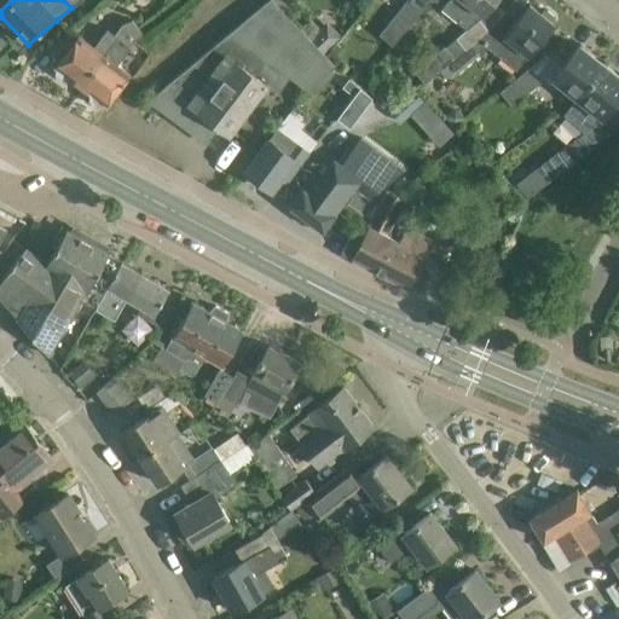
[(267,0),(146,102),(148,103),(150,100),(206,142),(218,126),(230,134),(265,85),(278,94),(290,79),(308,92),(335,65),(333,62),(327,57),(310,39),(272,0),(267,0)]
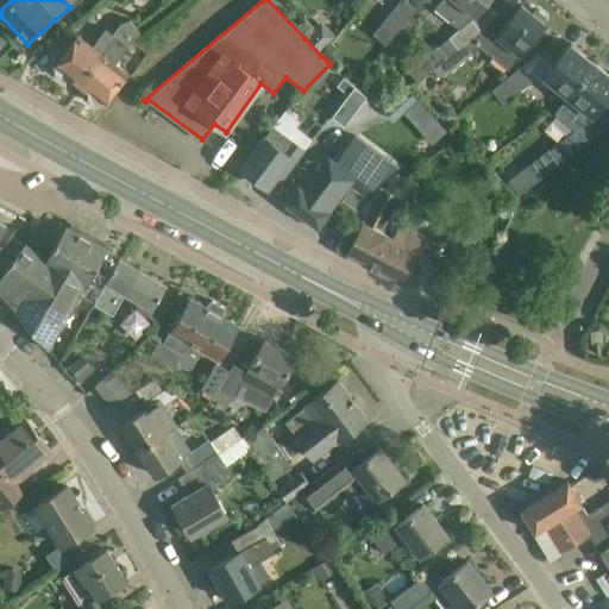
[(268,0),(282,14),(294,4),(290,0),(268,0)]
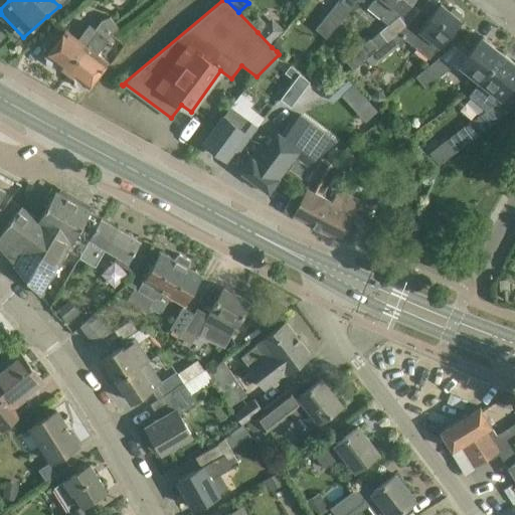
[(341,0),(341,1),(340,0),(339,0),(316,29),(327,39),(351,9),(358,0),(341,0)]
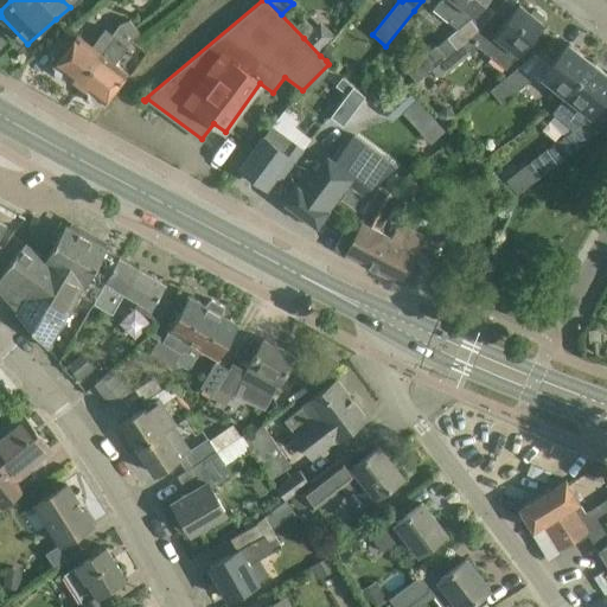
[(436,46),(406,70),(416,82),(440,62),(461,44),(468,38),(471,40),(480,30),(470,19),(484,4),(485,0),(440,0),(433,10),(458,30),(436,46)]
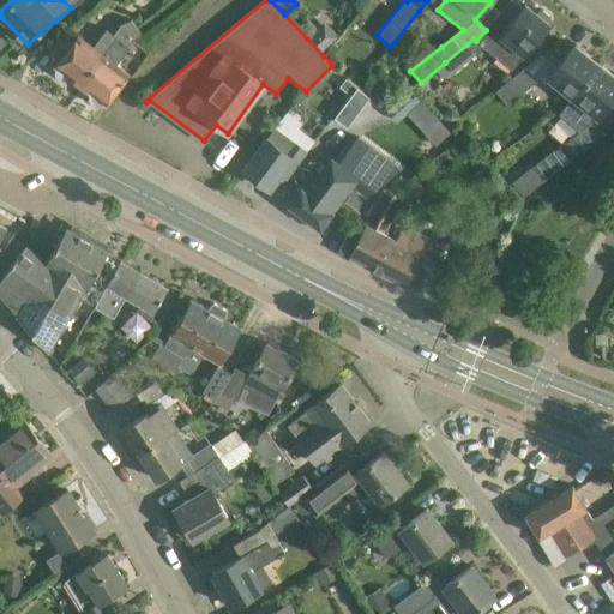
[(486,30),(476,41),(513,71),(524,56),(525,58),(549,24),(548,23),(551,20),(551,16),(543,10),(539,11),(536,13),(525,5),(507,28),(495,18),(486,30)]
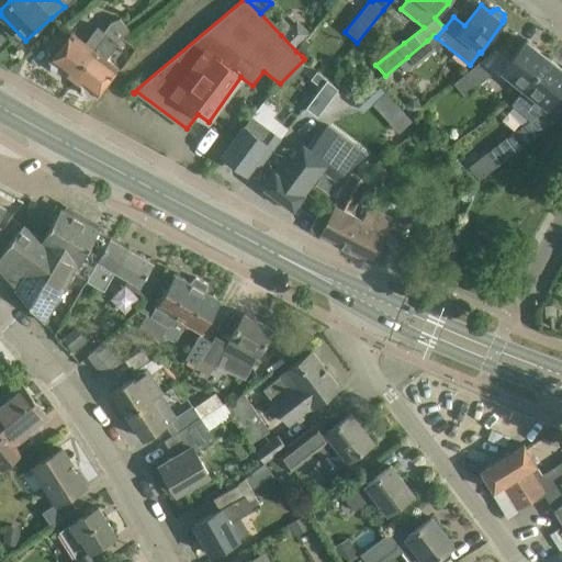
[(290,26),(281,35),(296,52),(306,40),(311,34),(296,20),(290,26)]
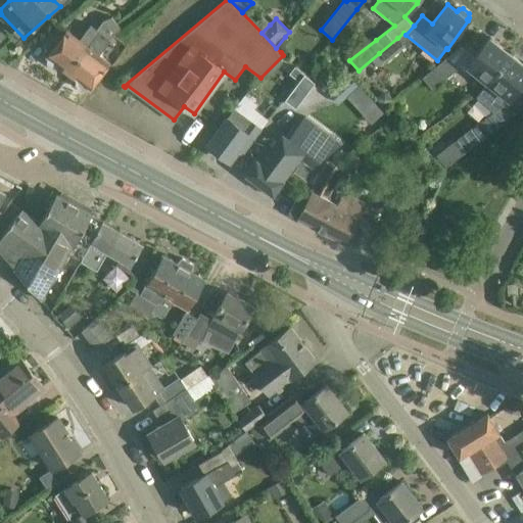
[(66,31),(47,56),(48,58),(48,62),(55,68),(59,66),(67,73),(88,46),(99,31),(109,39),(119,27),(114,21),(109,19),(107,19),(105,19),(102,21),(97,30),(92,26),(86,34),(81,41),(66,31)]
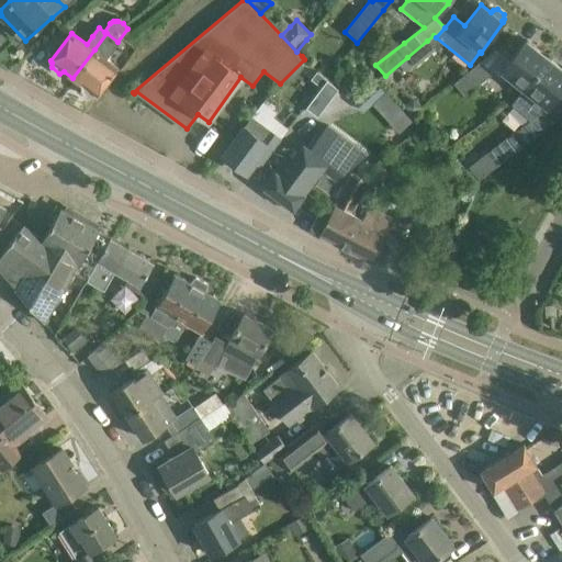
[(94,49),(72,78),(82,86),(82,91),(90,97),(94,94),(97,96),(117,67),(105,58),(117,42),(107,33),(94,49)]
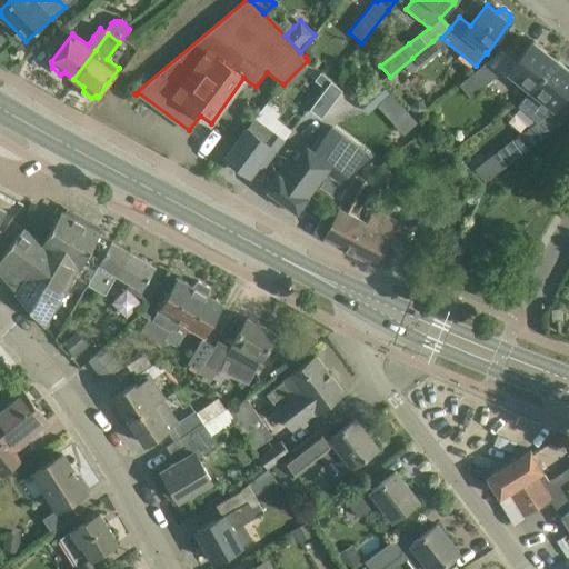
[(300,52),(305,56),(315,45),(310,40),(300,52)]
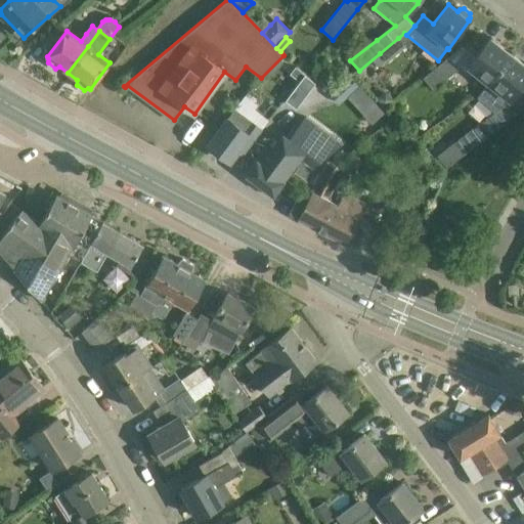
[(398,38),(380,53),(387,62),(406,46),(398,38)]
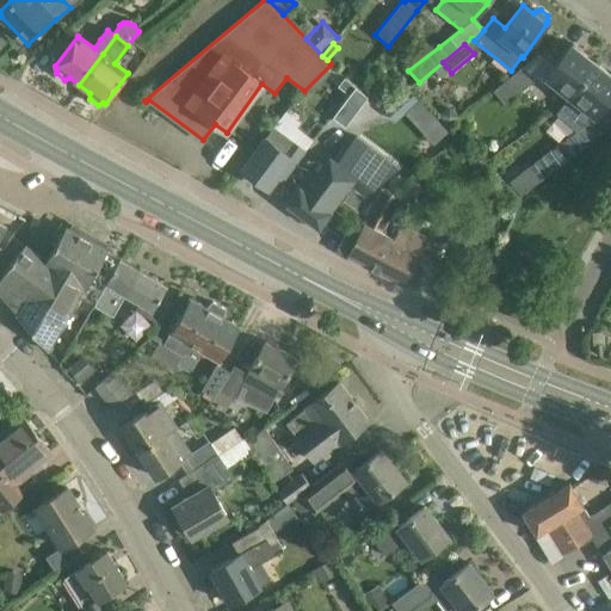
[(572,44),(554,67),(545,78),(571,97),(597,65),(572,44)]
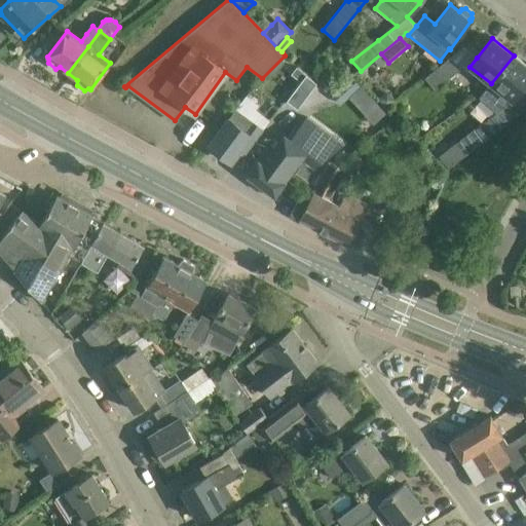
[(511,100),(512,101),(525,83),(525,65),(514,55),(491,83),(479,98),(496,113),(475,128),(484,142),(518,115),(505,105),(511,100)]
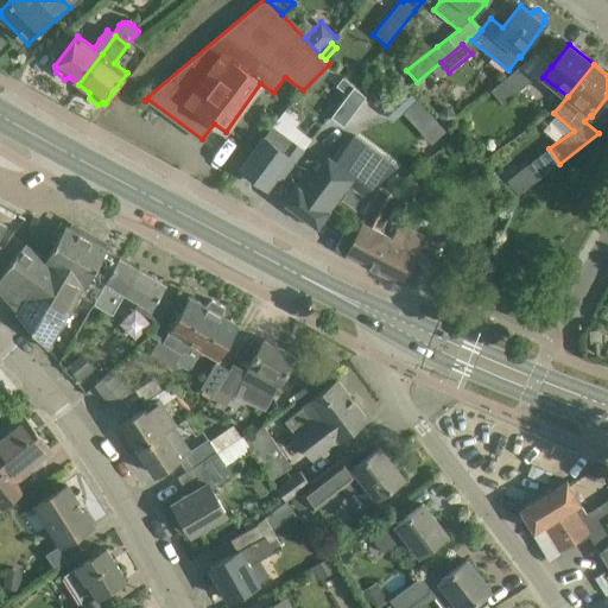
[(532,81),(518,68),(491,90),(502,105),(532,81)]
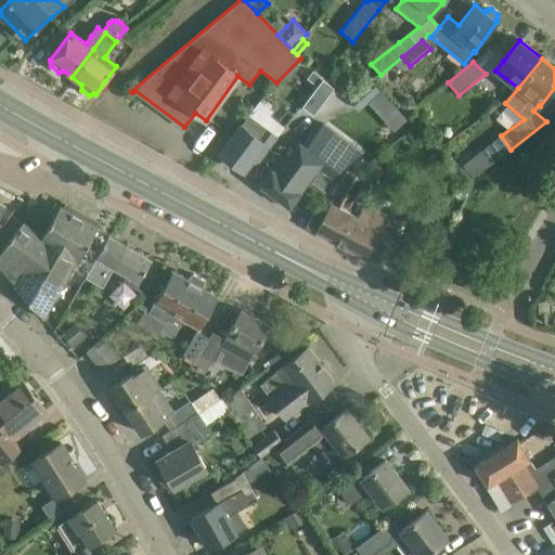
[(318,78),(301,101),(314,111),(331,88),(318,78)]
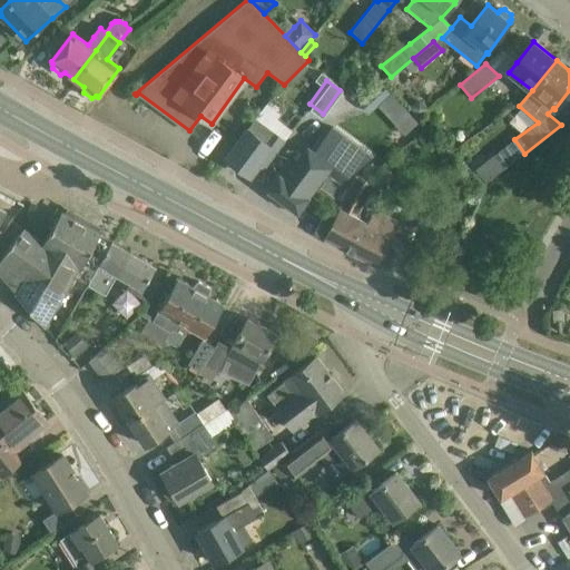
[(346,80),(340,88),(354,100),(360,92),(346,80)]
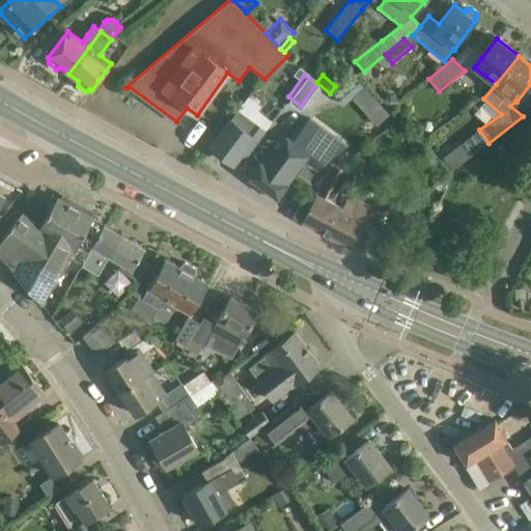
[(355,77),(333,95),(343,107),(351,100),(364,87),(355,77)]
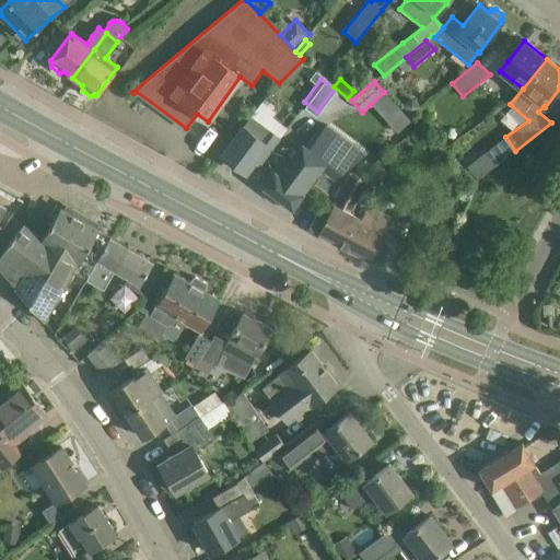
[(412,96),(403,104),(411,115),(421,106),(412,96)]
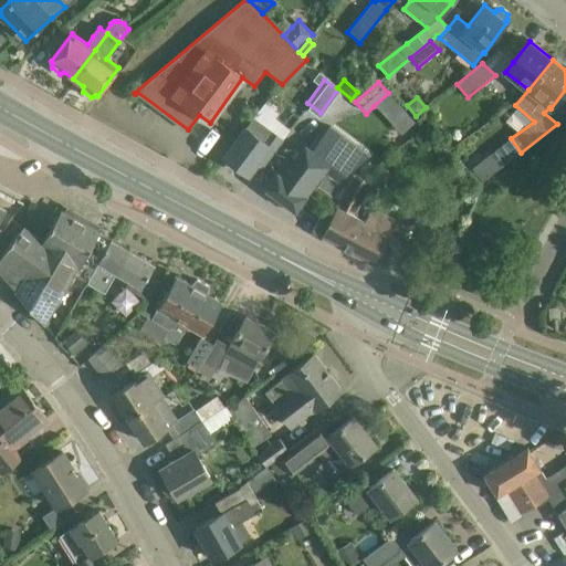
[(283,139),(266,127),(253,117),(245,128),(224,157),(249,175),(263,156),(269,159),(283,139)]
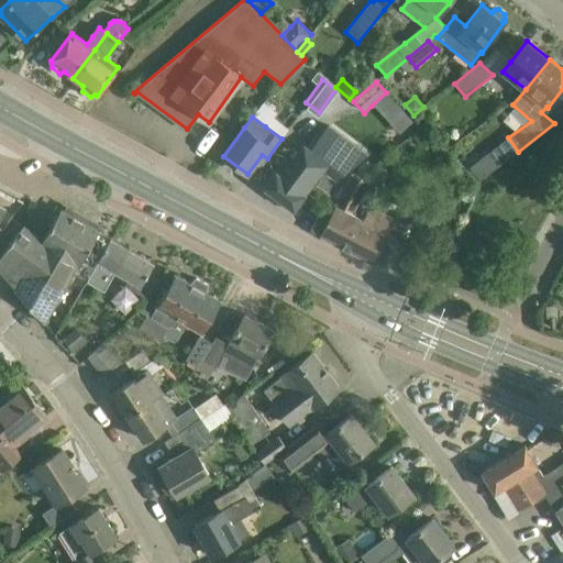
[(266,188),(264,192),(273,198),(276,196),(283,200),(280,205),(289,211),(293,208),(294,209),(323,170),(335,179),(357,162),(366,155),(328,125),(311,150),(304,145),(293,161),(287,156),(264,187),(266,188)]
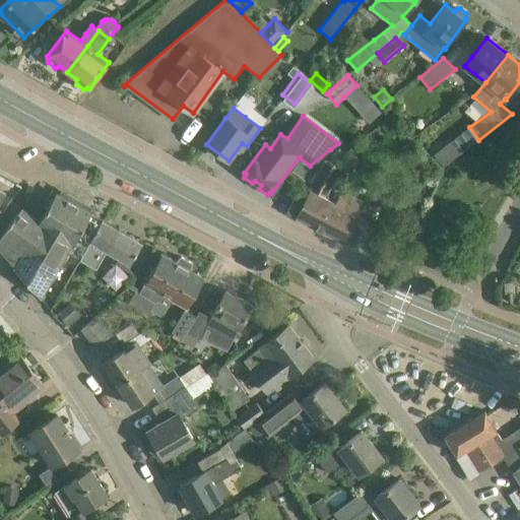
[(461,153),(478,140),(469,127),(451,140),(461,153)]
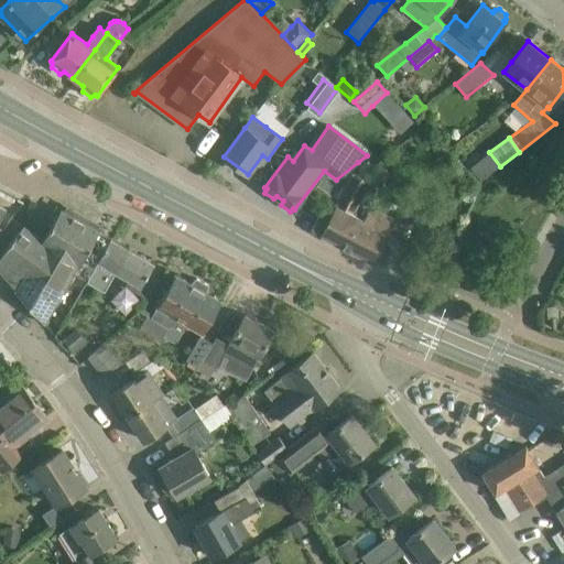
[(367,173),(383,159),(376,150),(367,155),(358,162),(367,173)]
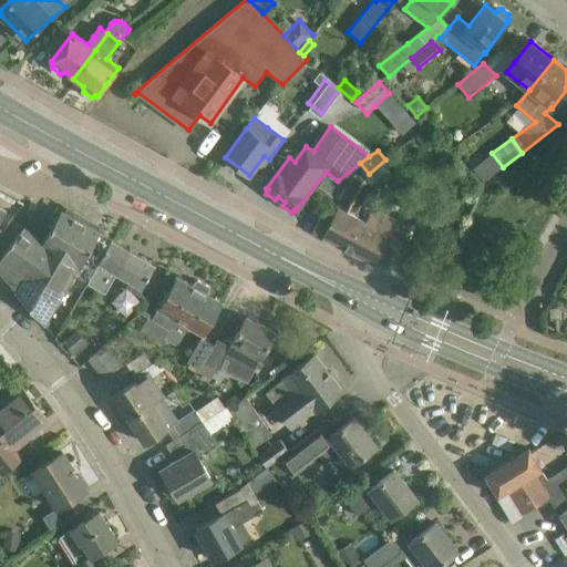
[(367,223),(359,218),(354,216),(371,184),(354,175),(332,217),(323,213),(312,233),(322,238),(373,265),(390,234),(389,234),(395,220),(373,209),(367,223)]
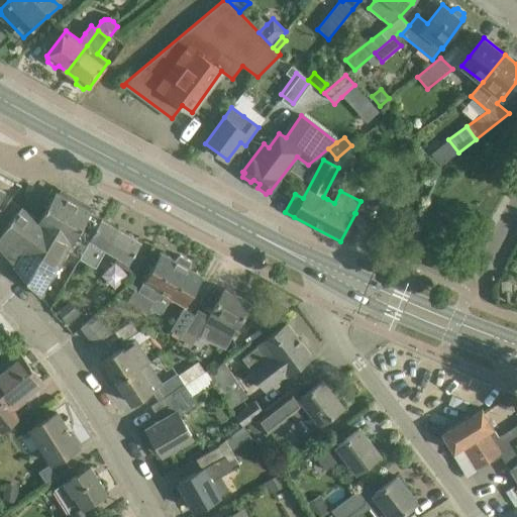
[(42,224),(69,251),(91,212),(56,192),(55,194),(50,192),(43,203),(48,206),(39,221),(42,224)]
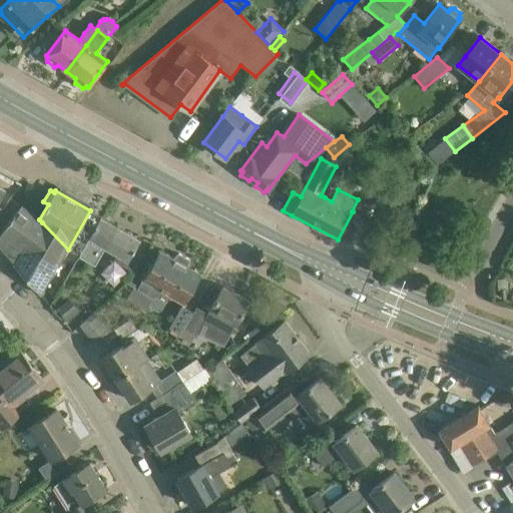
[(42,222),(39,219),(21,205),(9,220),(0,233),(0,236),(0,247),(15,265),(31,240),(42,222)]
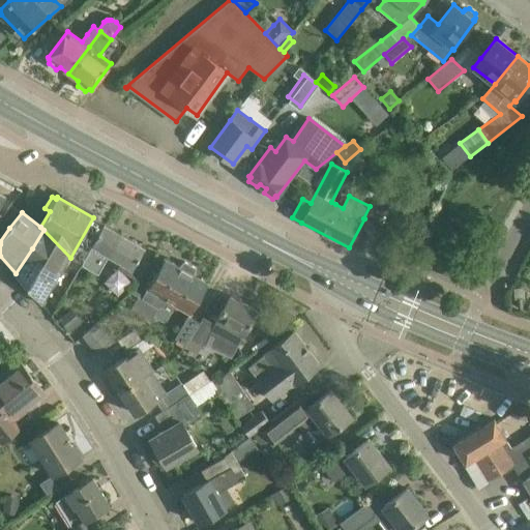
[(137,261),(145,247),(105,224),(92,245),(92,246),(82,264),(97,273),(108,255),(122,262),(118,268),(138,280),(146,266),(137,261)]
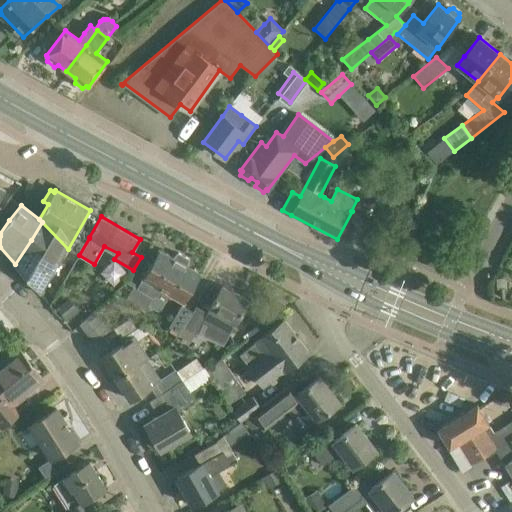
[(64,255),(68,249),(42,222),(31,240),(57,266),(60,262),(64,255)]
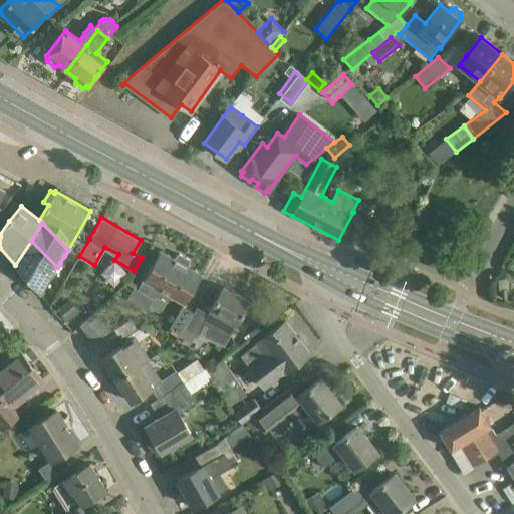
[(40,294),(57,267),(31,241),(15,265),(14,266),(40,295),(41,294),(40,294)]
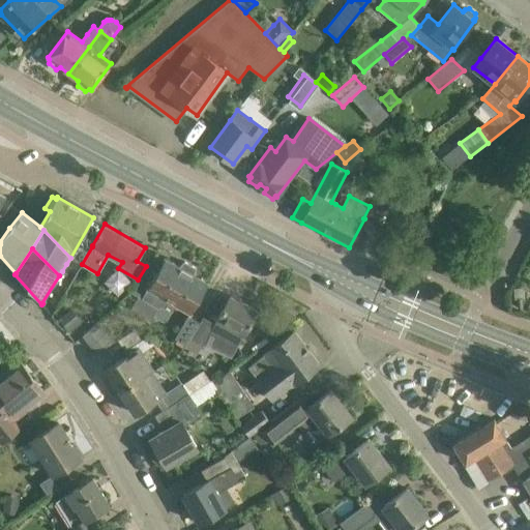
[(169,301),(189,265),(184,262),(179,267),(165,259),(156,273),(152,270),(144,286),(148,289),(142,298),(159,308),(153,317),(158,320),(165,308),(169,301)]
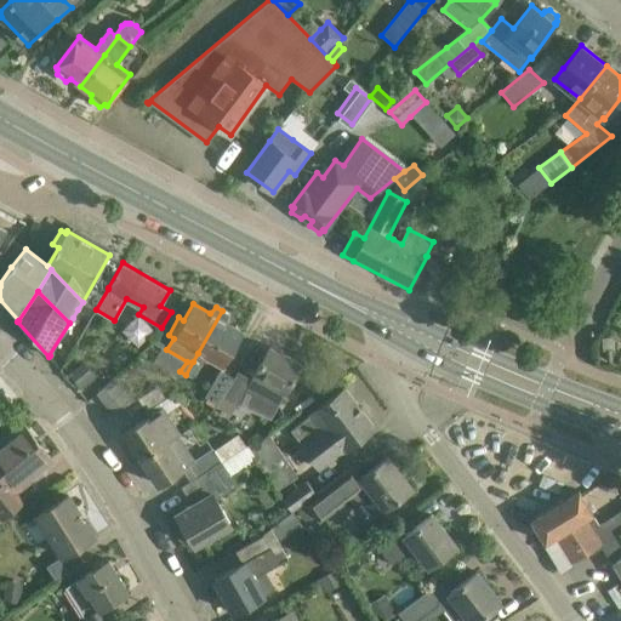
[(222,311),(198,353),(199,353),(224,368),(244,332),(227,323),(229,314),(222,311)]
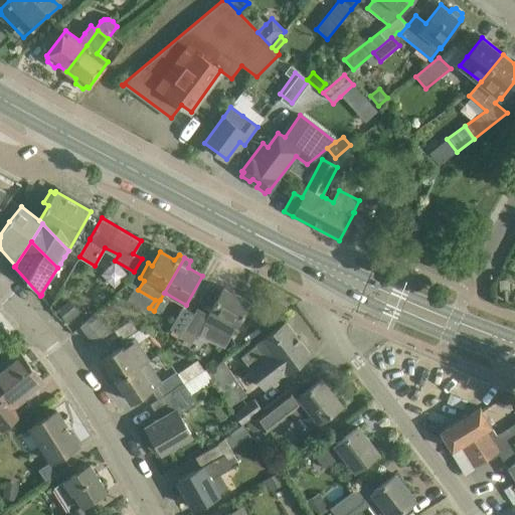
[(180,335),(179,337),(192,345),(197,336),(210,342),(217,327),(232,334),(236,325),(249,302),(223,288),(210,310),(208,314),(197,308),(194,314),(185,330),(180,335)]
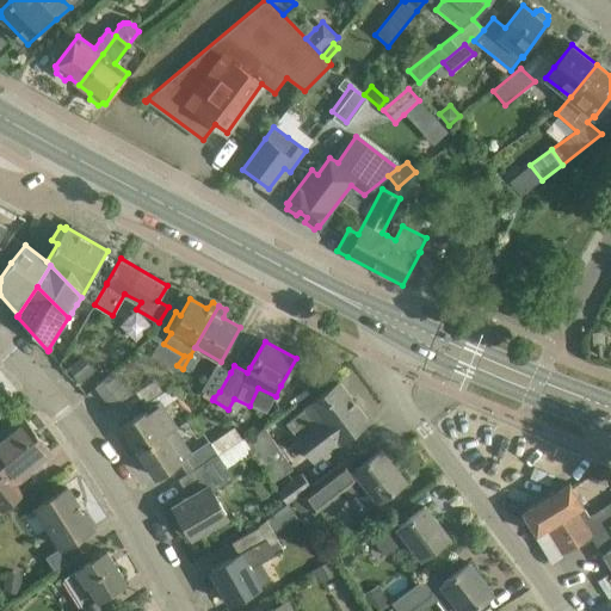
[(190,356),(183,369),(190,372),(197,359),(190,356)]
